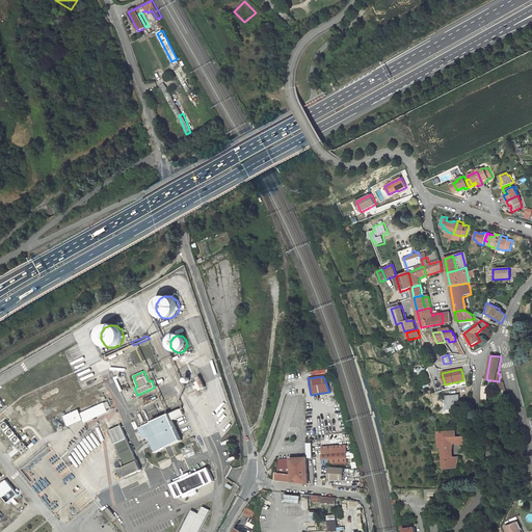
[(202,377),(195,380),(198,390),(206,388),(202,377)]
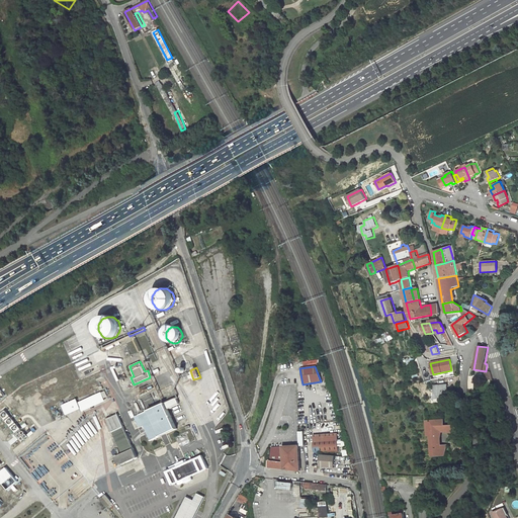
[(447,384),(435,385),(436,398),(450,398),(450,393),(447,393),(447,384)]
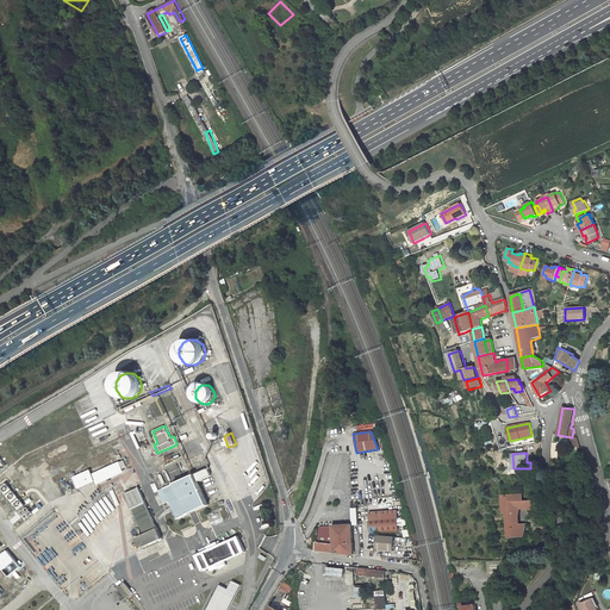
[(119,462),(111,466),(113,473),(123,468),(119,462)]
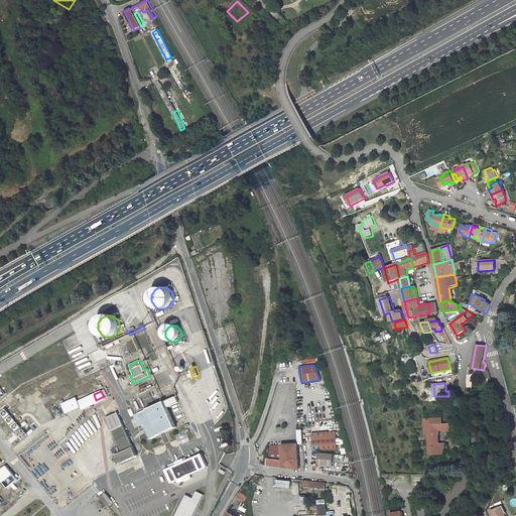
[(77,397),(79,401),(85,398),(90,396),(89,392),(77,397)]
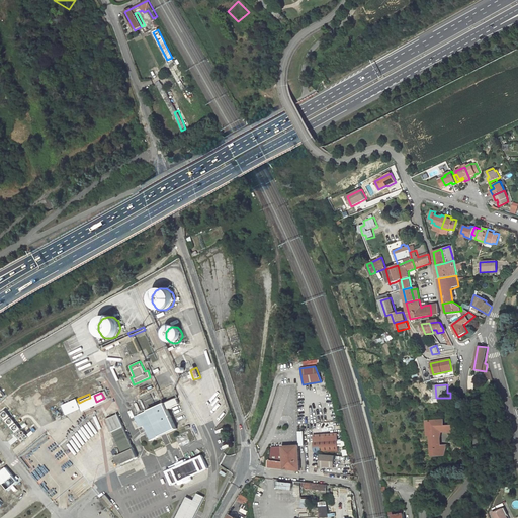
[(90,398),(85,400),(87,406),(93,403),(90,398)]
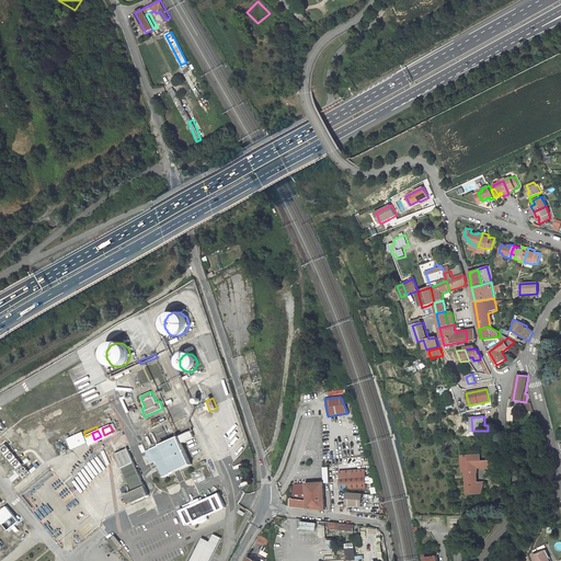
[(73,449),(88,443),(86,436),(83,432),(69,438),(73,449)]
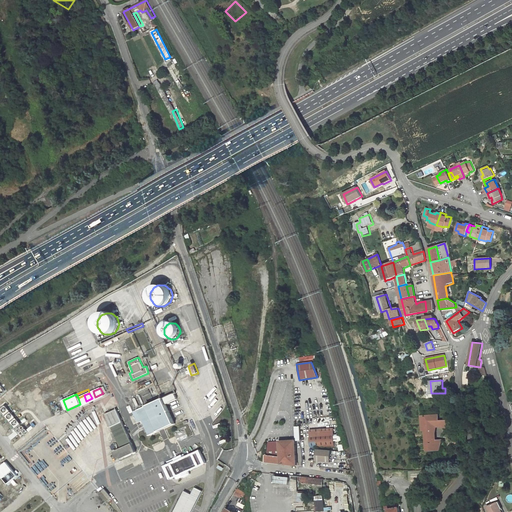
[(174,394),(138,410),(149,435),(175,423),(166,404),(177,400),(174,394)]
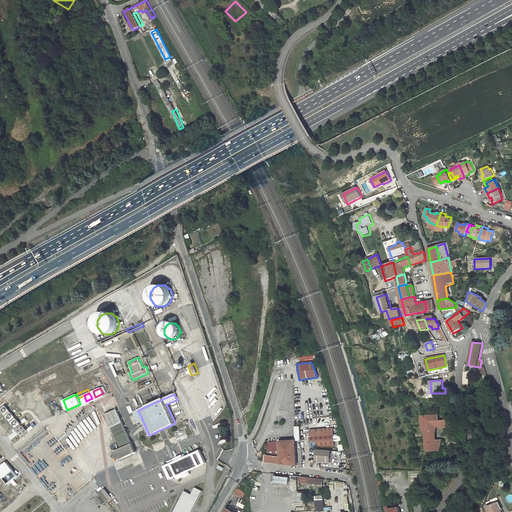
[(80,404),(86,401),(84,395),(78,398),(80,404)]
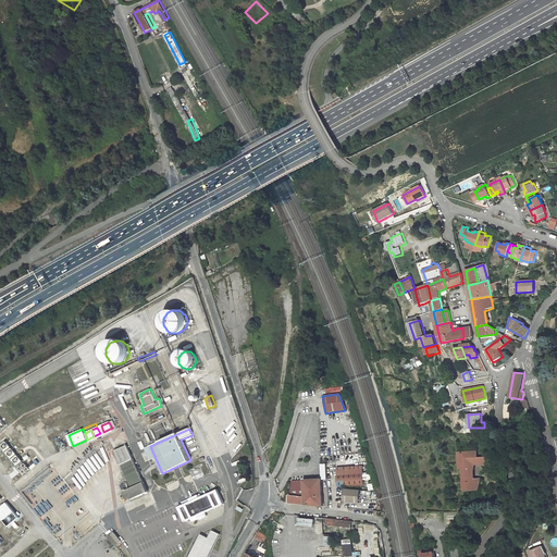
[(330,430),(321,430),(322,446),(331,446),(330,430)]
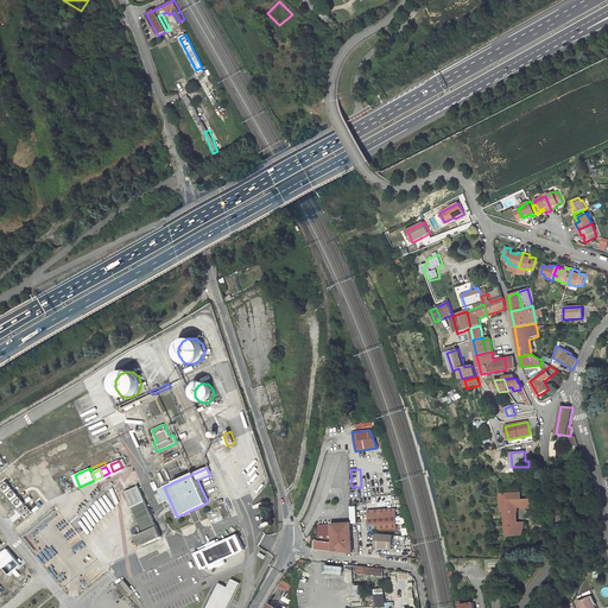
[(387,493),(396,492),(391,469),(384,470),(387,493)]
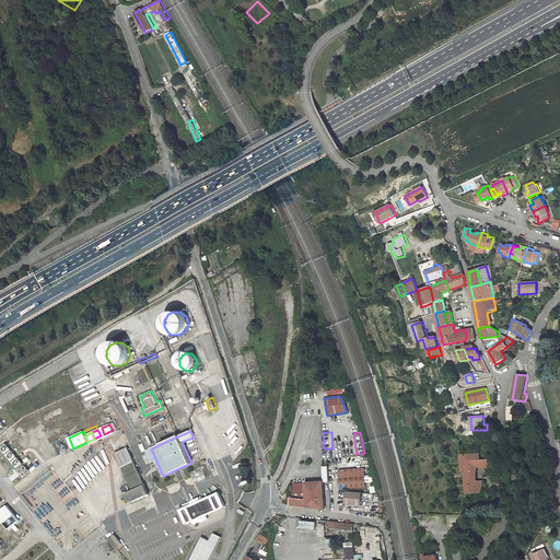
[(0,448),(13,465),(19,459),(6,444),(0,448)]
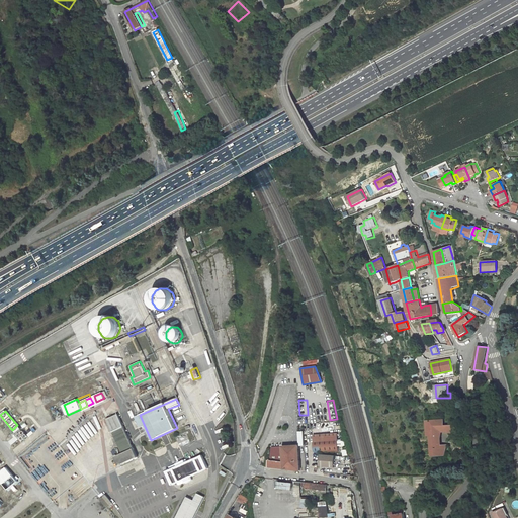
[(134,448),(118,415),(107,420),(122,453),(134,448)]
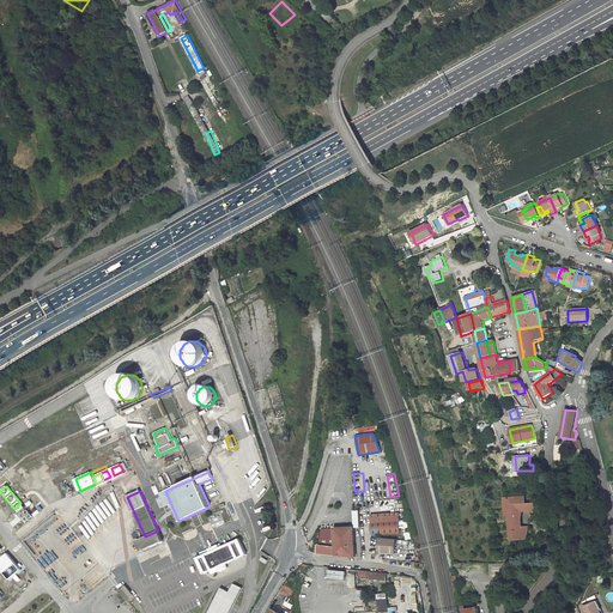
[(527,503),(504,504),(505,516),(508,516),(508,519),(510,519),(511,540),(522,540),(520,528),(519,513),(522,513),(522,509),(534,509),(533,511),(534,511),(535,503),(527,503)]
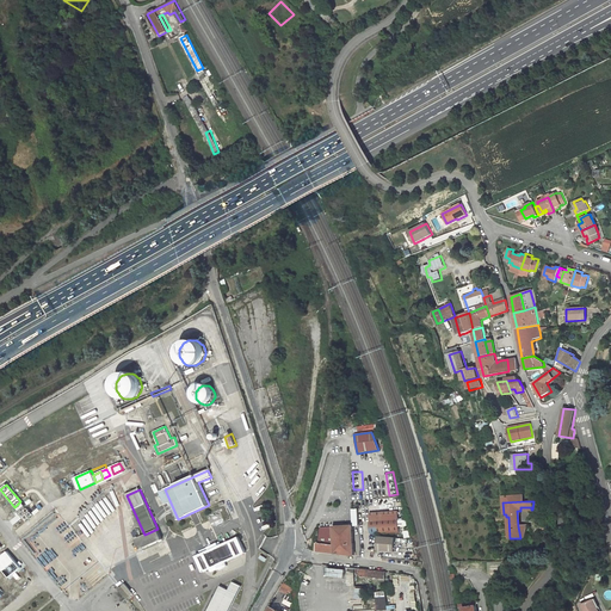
[(370,513),(372,535),(401,531),(399,510),(386,512),(382,512),(370,513)]
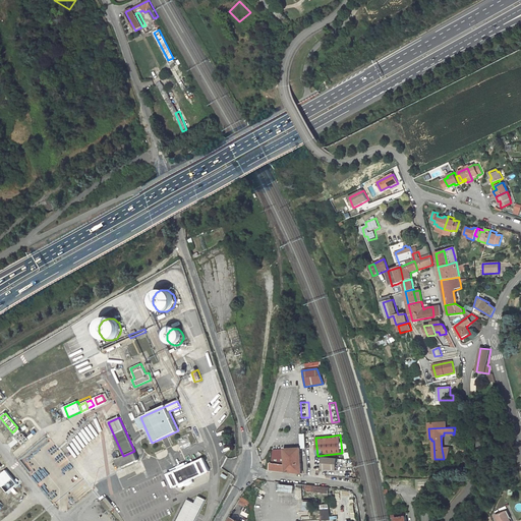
[(303,473),(301,448),(286,449),(286,450),(275,450),(273,463),(271,463),(271,464),(269,464),(269,469),(303,473)]
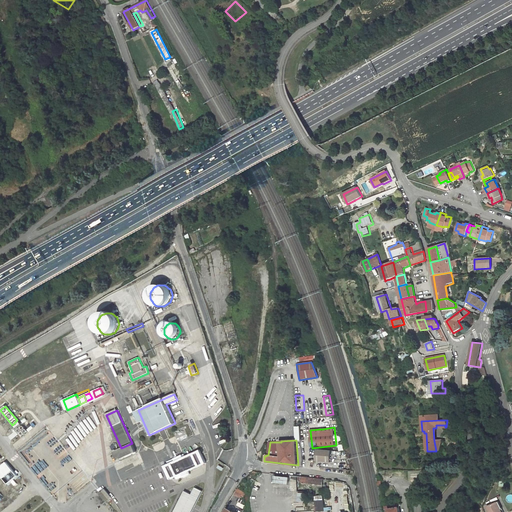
[(136,451),(132,443),(121,448),(114,452),(118,460),(136,451)]
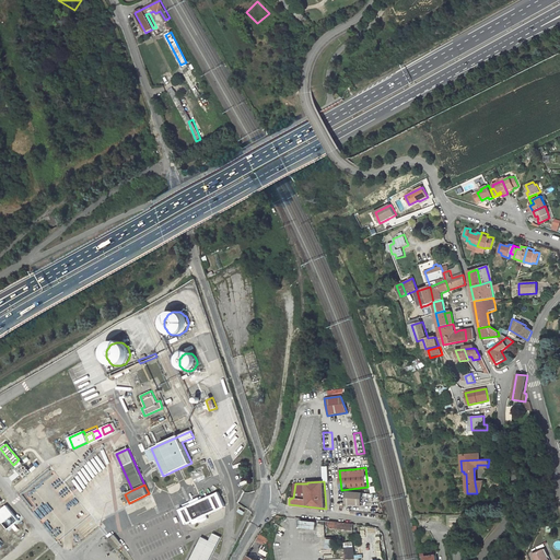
[(363,493),(347,491),(347,504),(362,505),(363,493)]
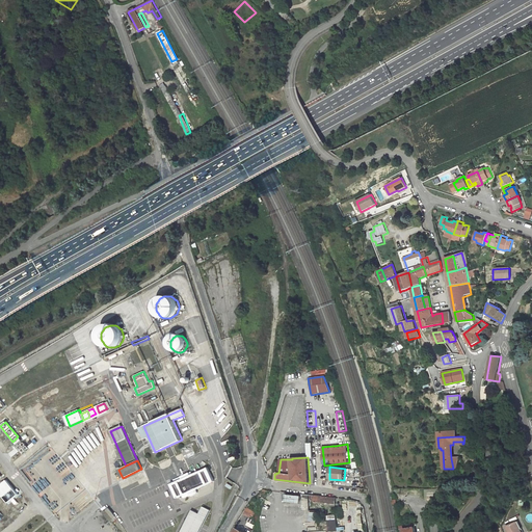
[(184,479),(173,484),(178,496),(189,491),(191,494),(196,491),(195,488),(212,480),(207,469),(189,477),(189,475),(183,477),(184,479)]
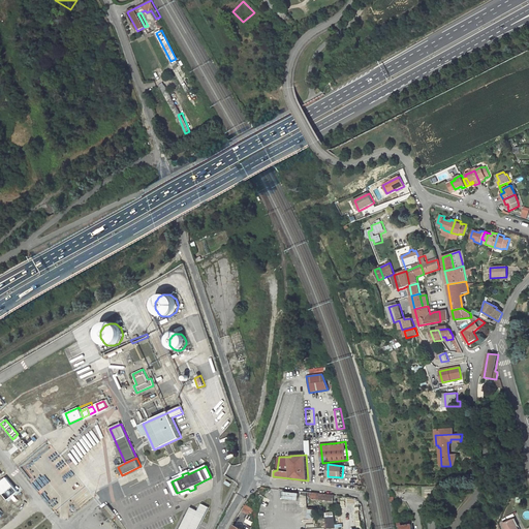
[(5,477),(0,481),(0,491),(7,500),(18,492),(5,477)]
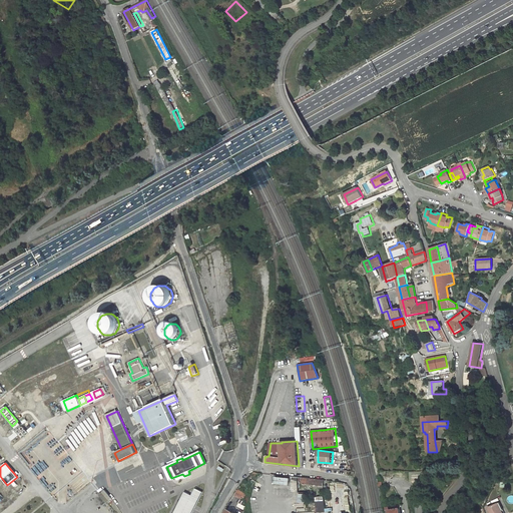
[(157,471),(123,486),(131,504),(165,489),(157,471)]
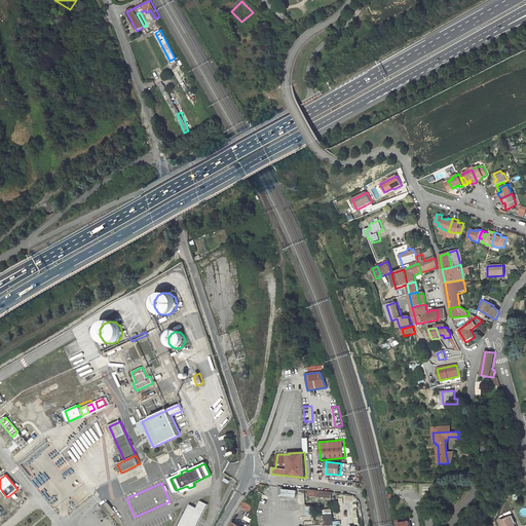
[(297,497),(298,490),(283,489),(282,496),(297,497)]
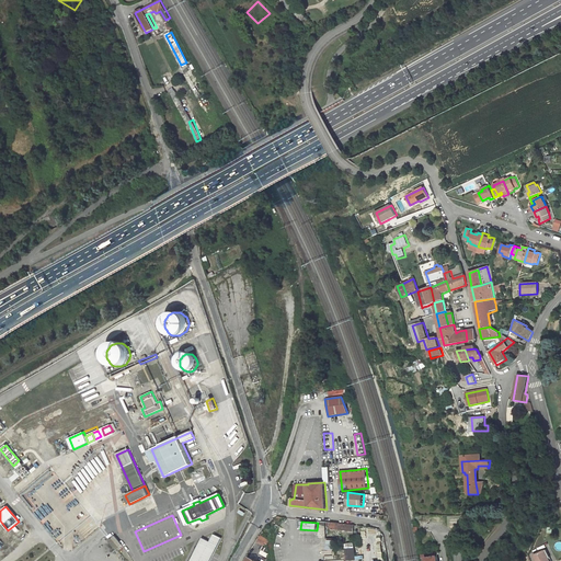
[(331,526),(331,529),(353,531),(353,524),(328,522),(328,526),(331,526)]
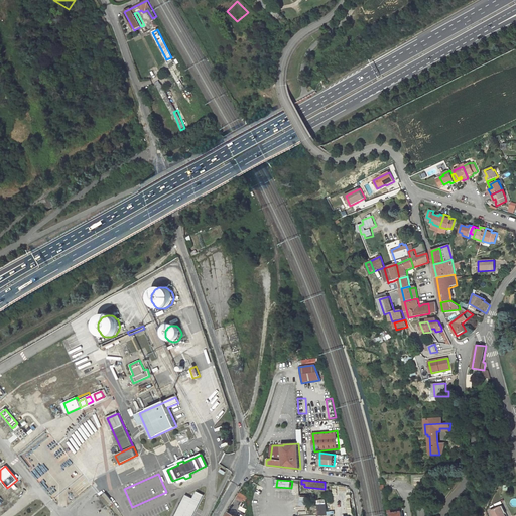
[(349,485),(333,483),(334,500),(339,500),(339,496),(342,495),(343,499),(345,512),(357,511),(354,492),(349,485)]
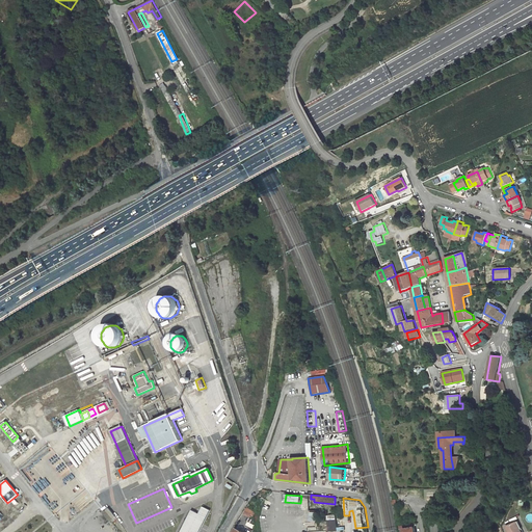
[(109,507),(104,512),(111,522),(116,516),(109,507)]
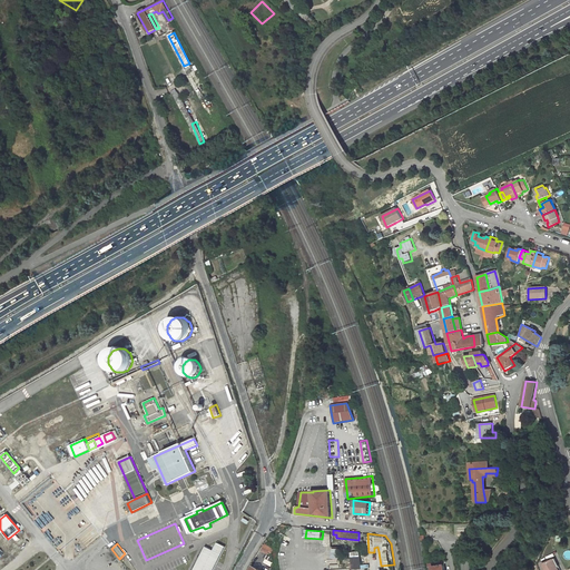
[(360,551),(351,552),(351,558),(344,558),(342,558),(342,569),(356,569),(362,568),(360,551)]
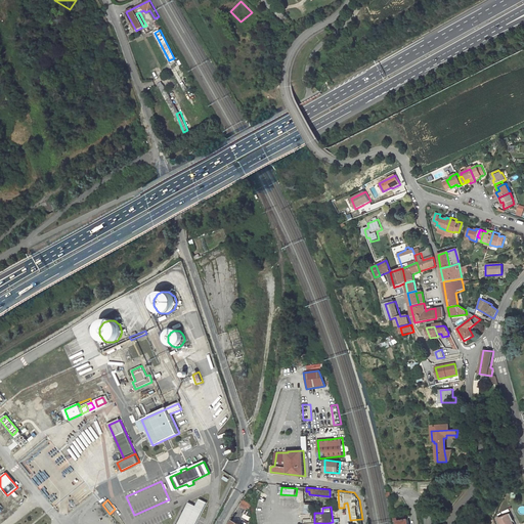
[(513,523),(513,522),(511,523),(508,515),(498,519),(500,523),(513,523)]
